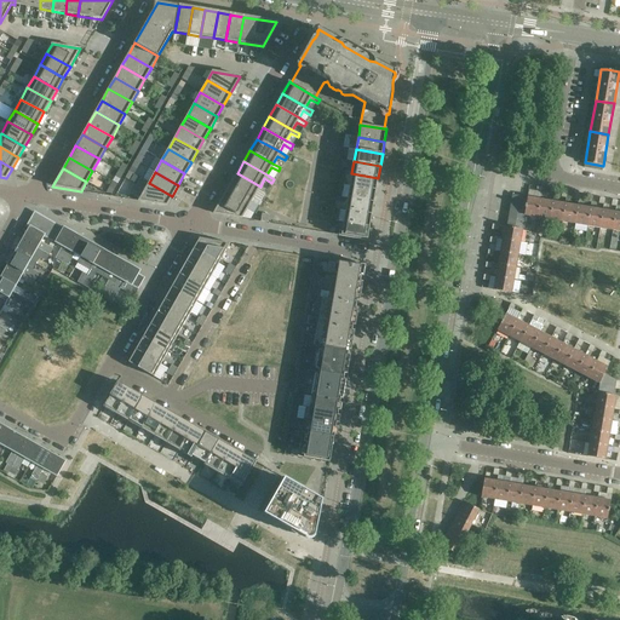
[(268,190),(260,187),(237,173),(230,184),(253,197),(258,190),(265,194),(268,190)]
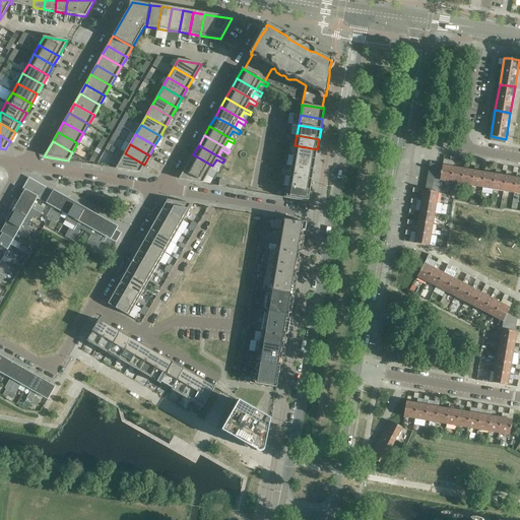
[(315,159),(317,149),(295,145),(294,155),(315,159)]
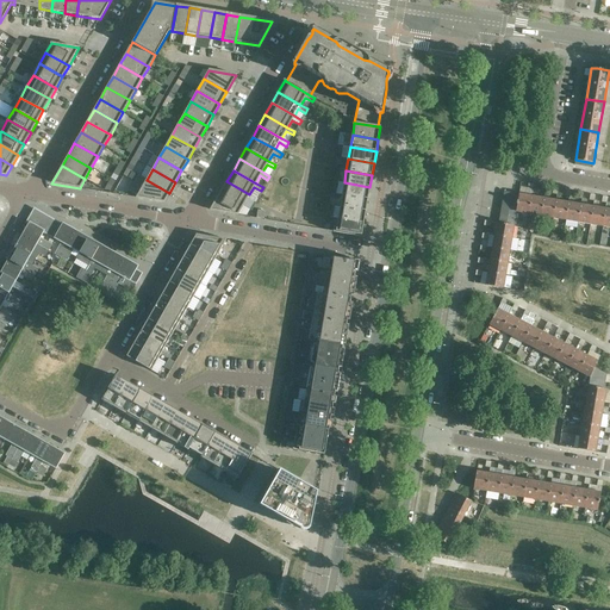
[(147,180),(136,198),(163,203),(169,193),(147,180)]
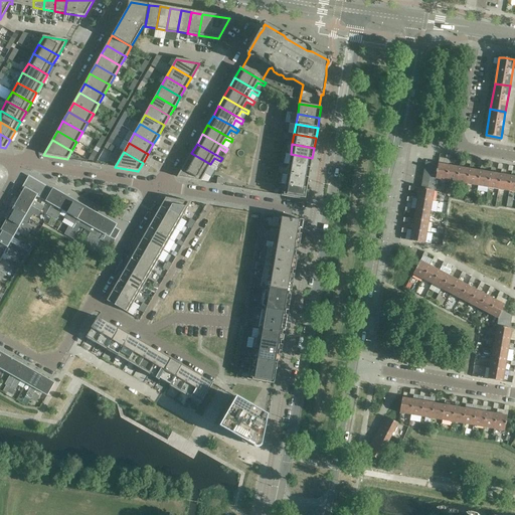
[(216,167),(210,164),(191,153),(186,163),(205,173),(209,167),(215,171),(216,167)]
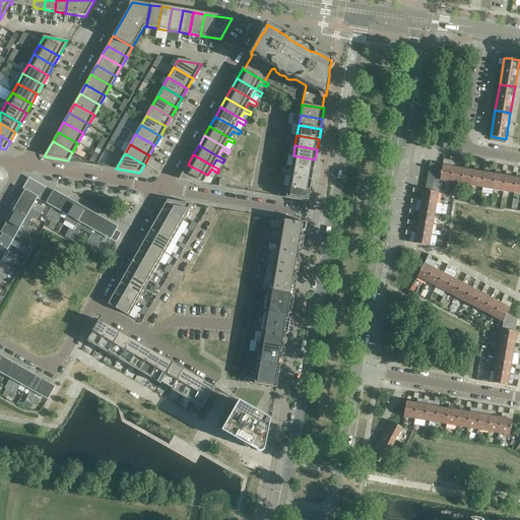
[(314,170),(315,159),(294,155),(291,167),(314,170)]
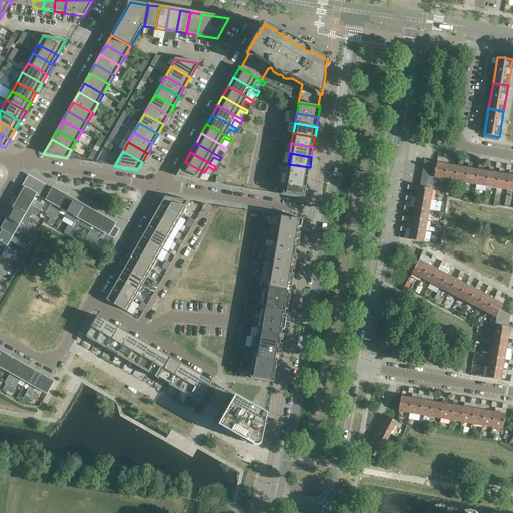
[(434,178),(436,163),(424,161),(421,181),(433,183),(434,178)]
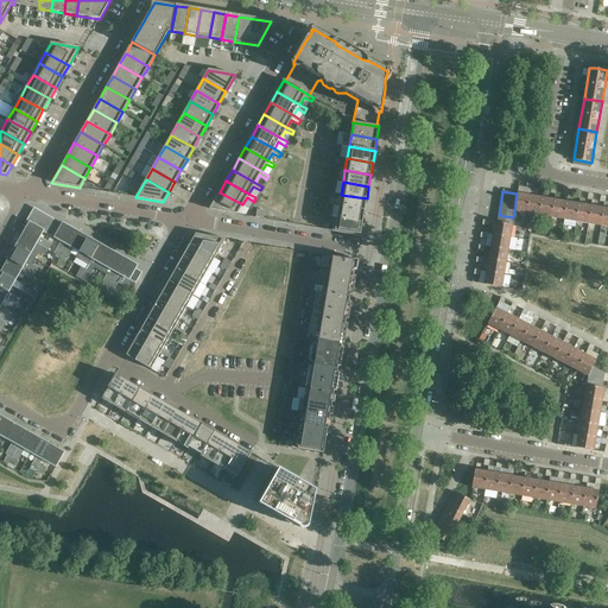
[(238,214),(242,204),(220,192),(210,209),(238,214)]
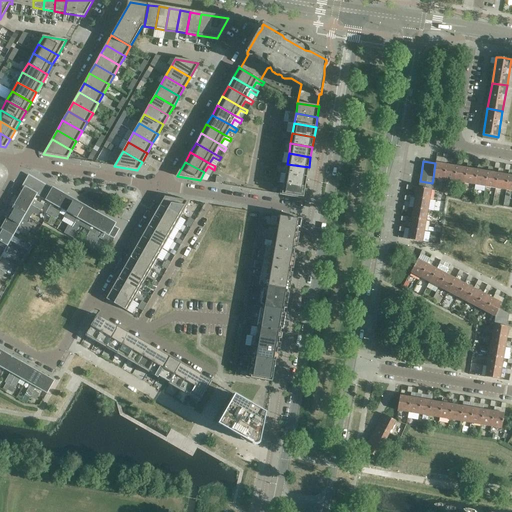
[(444,180),(446,165),(435,163),(433,178),(444,180)]
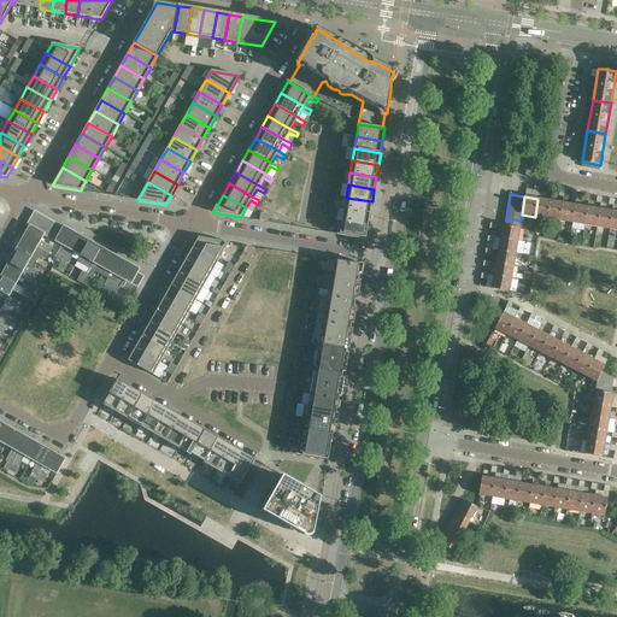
[(370,213),(372,201),(346,198),(344,210),(370,213)]
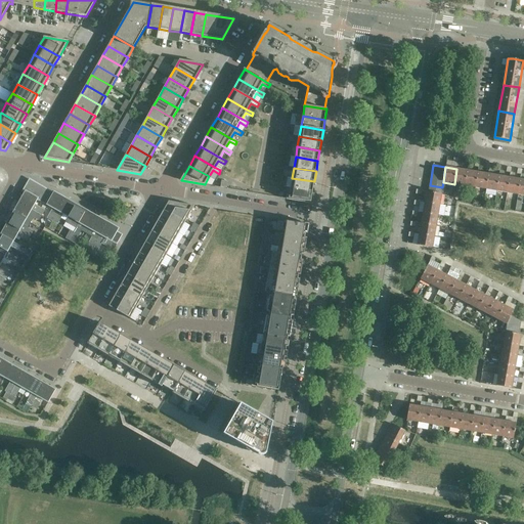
[(465,185),(467,170),(456,169),(454,184),(465,185)]
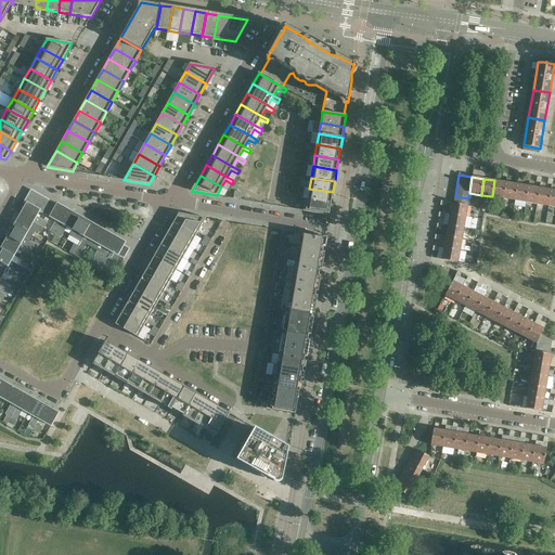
[(503,198),(506,182),(494,180),(492,196),(503,198)]
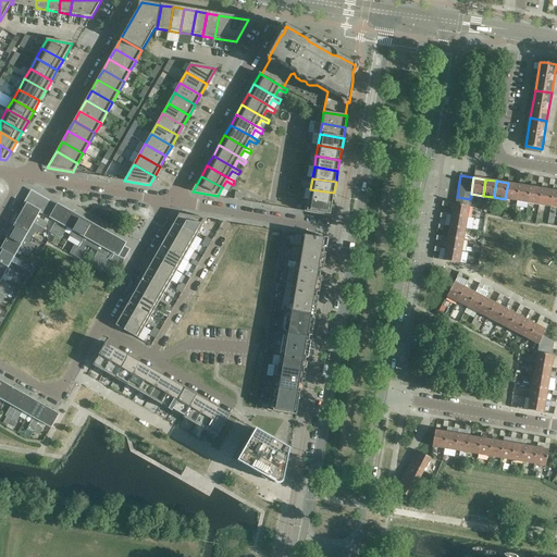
[(517,201),(519,185),(508,183),(505,199),(517,201)]
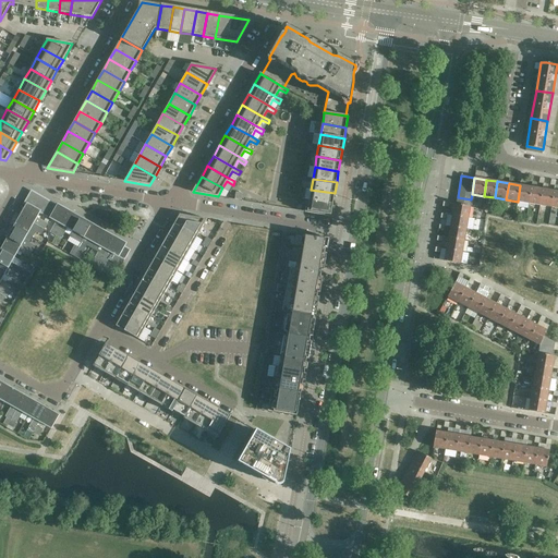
[(529,204),(532,187),(520,185),(518,202),(529,204)]
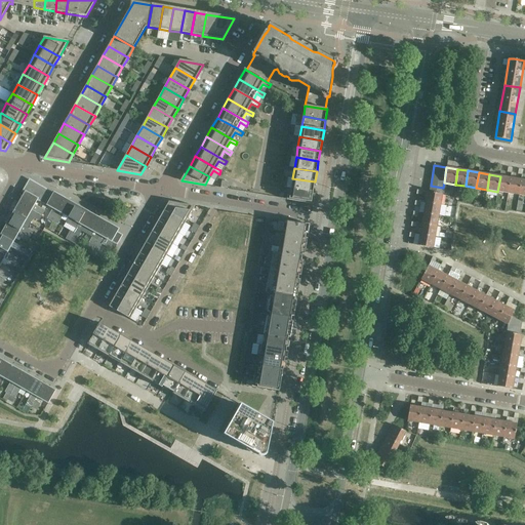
[(508,193),(511,177),(500,176),(497,192),(508,193)]
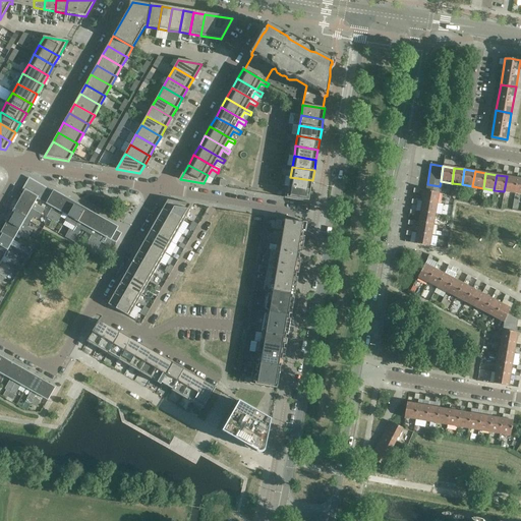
[(515,193),(517,178),(507,176),(504,191),(515,193)]
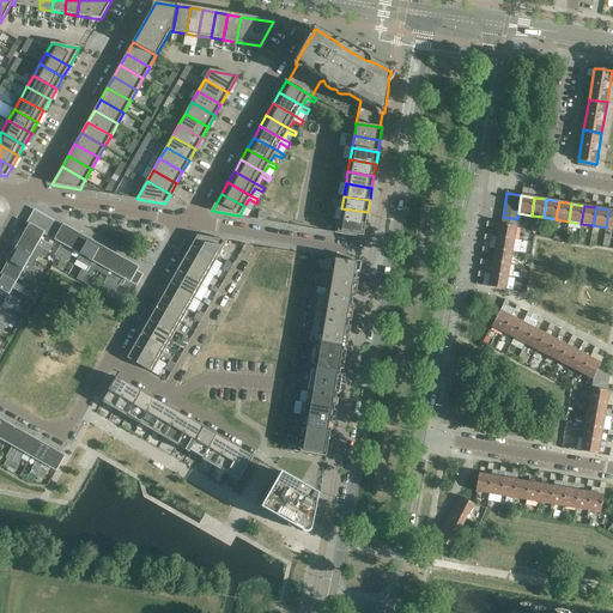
[(365,224),(368,212),(341,208),(340,220),(365,224)]
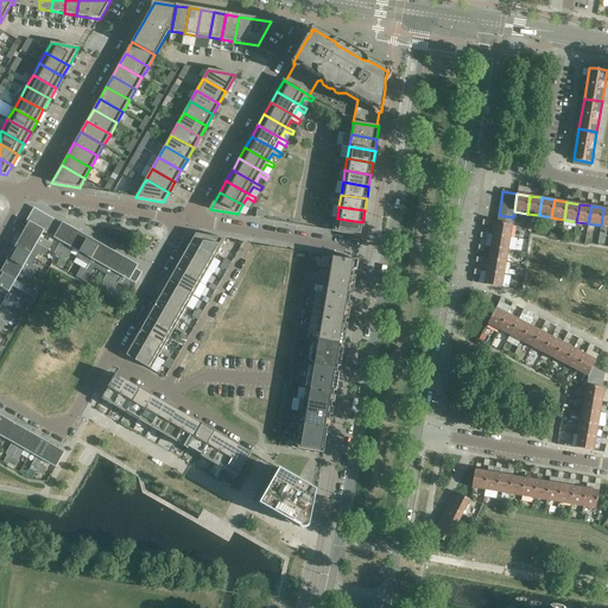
[(45,233),(52,221),(54,220),(46,216),(48,215),(38,210),(37,214),(32,213),(32,211),(26,221),(29,223),(30,222),(44,230),(44,232),(45,233)]
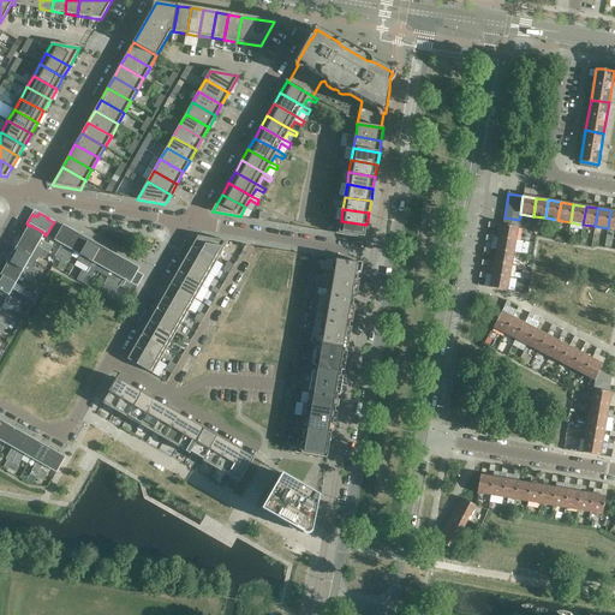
[(518,227),(519,220),(505,218),(503,225),(518,227)]
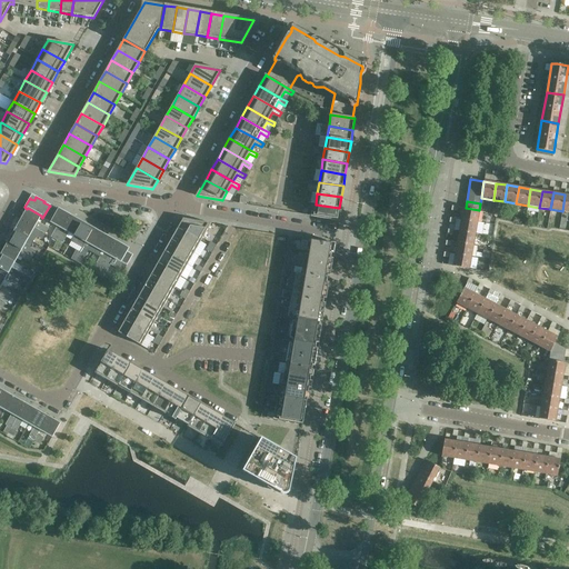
[(338,220),(339,208),(316,205),(313,216),(338,220)]
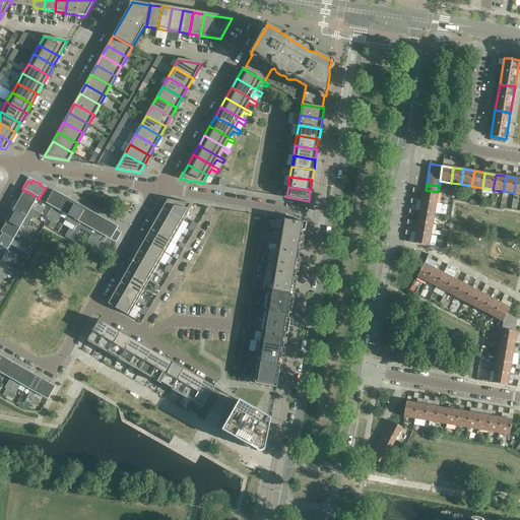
[(45,202),(50,193),(51,192),(45,189),(39,199),(45,202)]
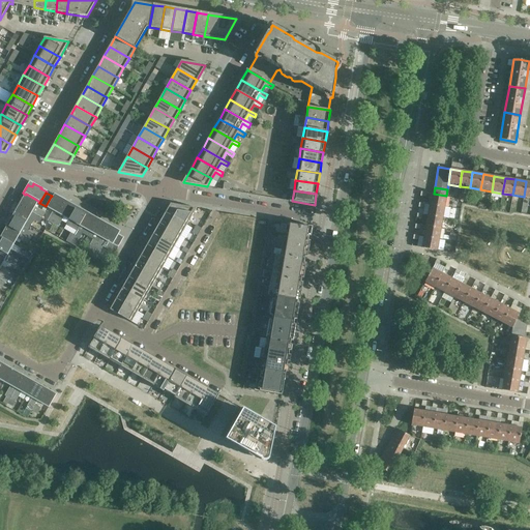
[(35,207),(38,202),(38,201),(26,194),(25,195),(20,205),(32,212),(35,213),(41,217),(45,213),(39,209),(35,207)]
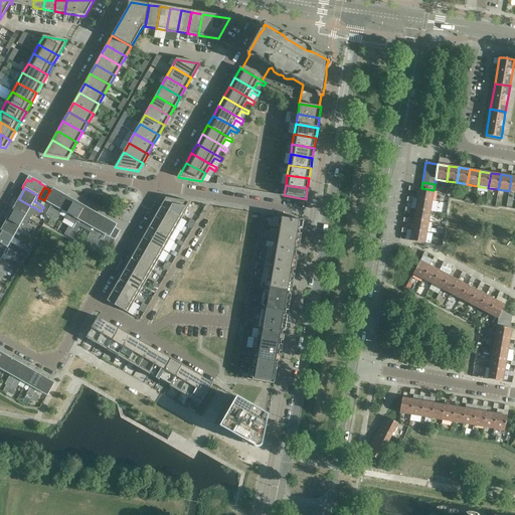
[(57,207),(64,195),(53,188),(46,201),(57,207)]
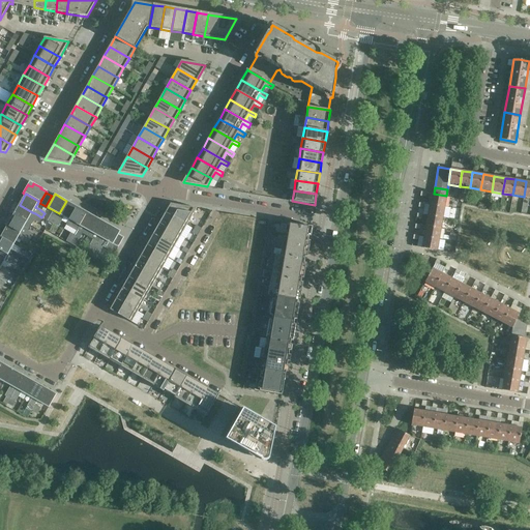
[(445,207),(446,196),(434,194),(432,194),(430,205),(445,207)]
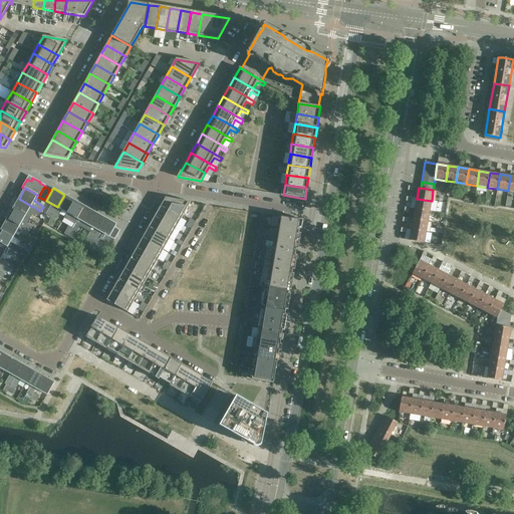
[(67,213),(74,201),(64,195),(57,207),(67,213)]
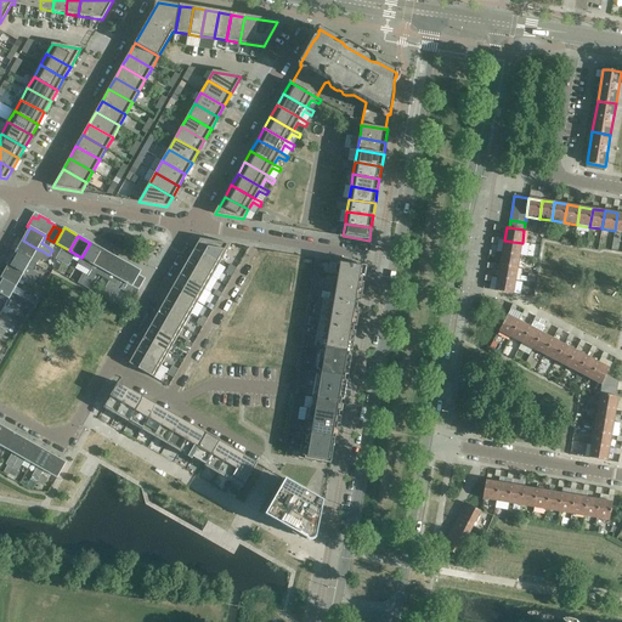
[(201,239),(194,249),(220,264),(231,244),(201,239)]
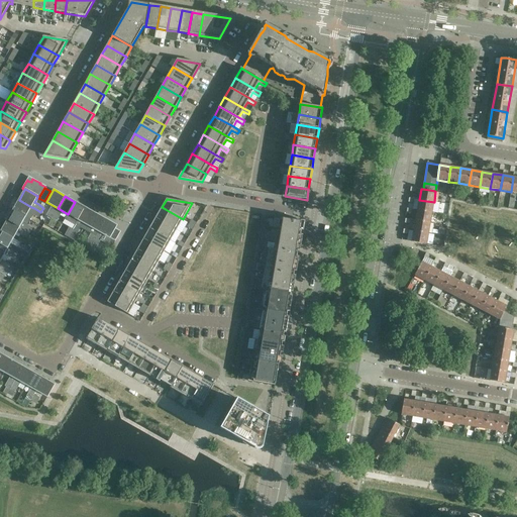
[(25,217),(31,207),(19,200),(13,210),(25,217)]
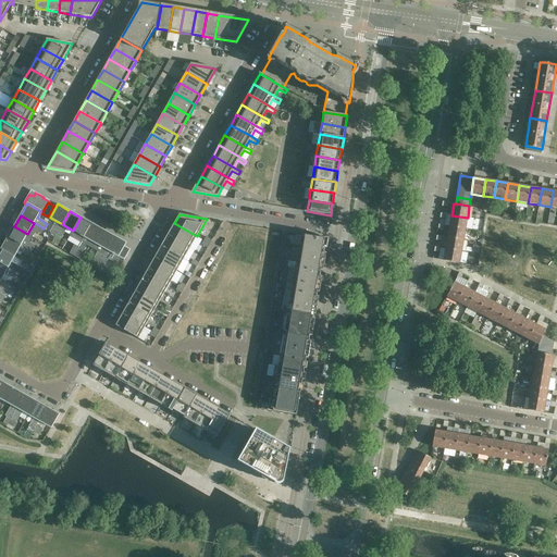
[(466,229),(468,218),(452,215),(449,226),(466,229)]
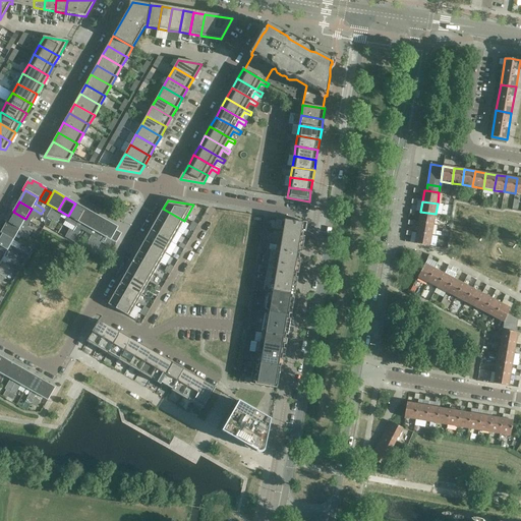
[(78,222),(85,209),(75,204),(68,216),(78,222)]
